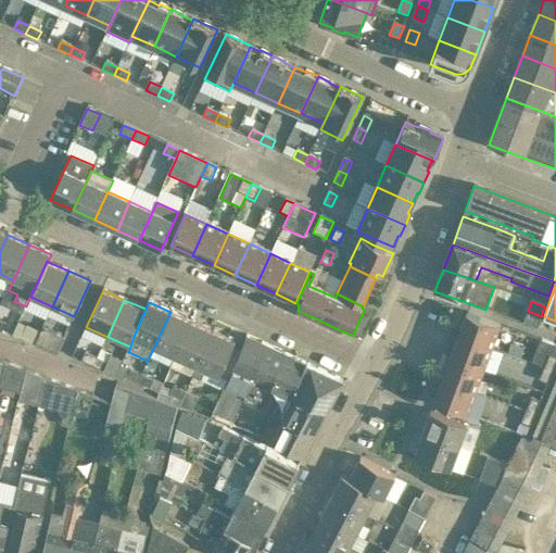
[(175,360),(192,322),(171,312),(153,349),(175,360)]
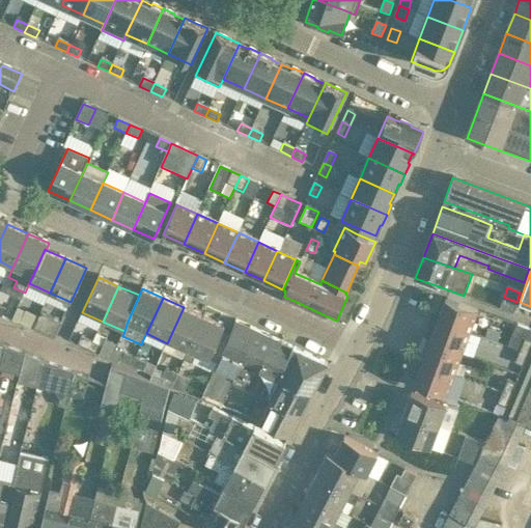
[(477,311),(465,307),(446,300),(438,321),(470,333),(477,311)]
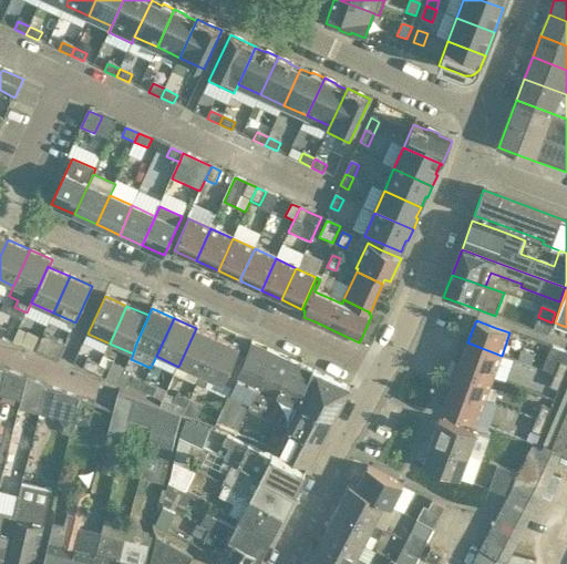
[(197,385),(218,338),(196,328),(178,367),(174,375),(197,385)]
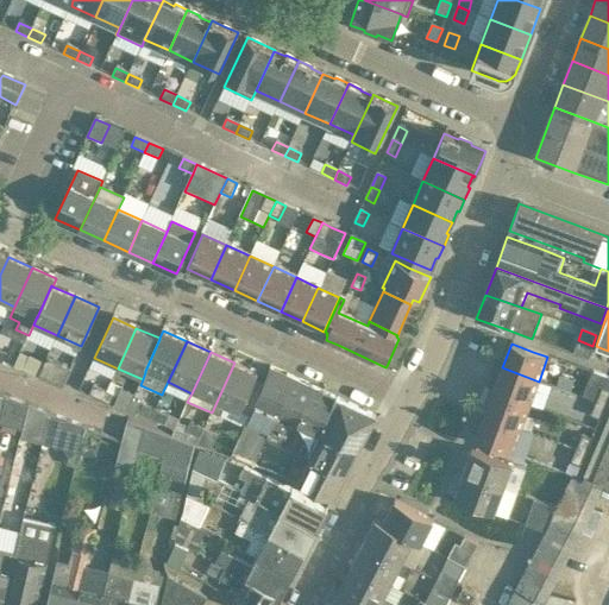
[(46,361),(43,370),(42,369),(38,378),(62,389),(69,372),(46,361)]
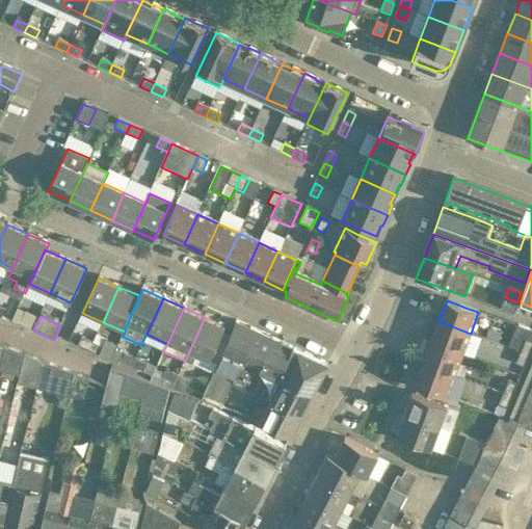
[(33,331),(36,322),(25,317),(22,325),(33,331)]
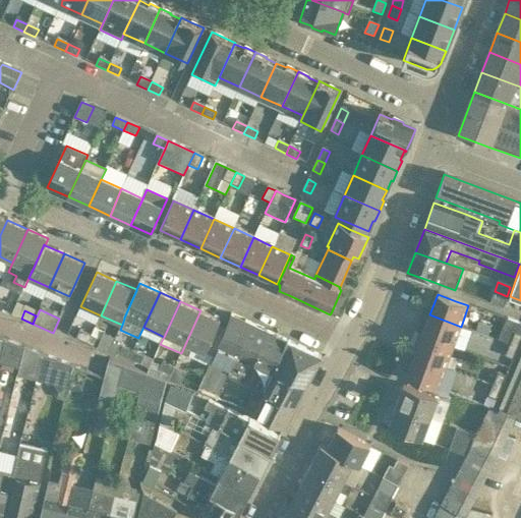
[(220,320),(200,310),(181,353),(188,356),(192,349),(212,357),(225,330),(218,326),(220,320)]
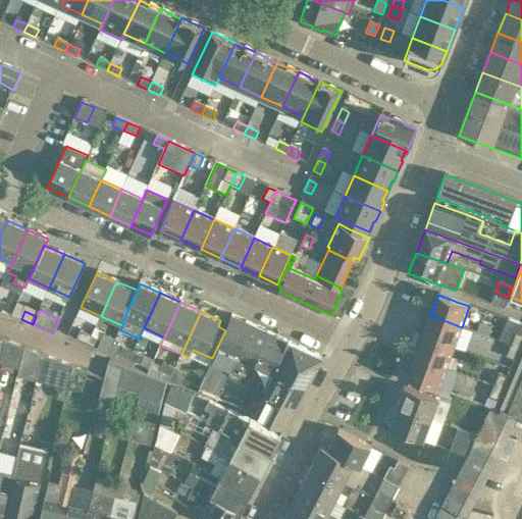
[(454,348),(462,327),(430,315),(422,336),(454,348)]
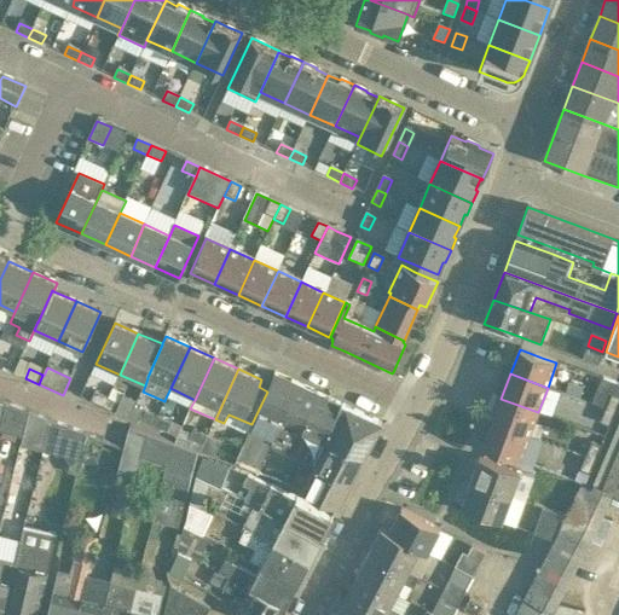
[(272,442),(298,386),(275,375),(267,392),(252,424),(235,464),(258,474),(272,442)]
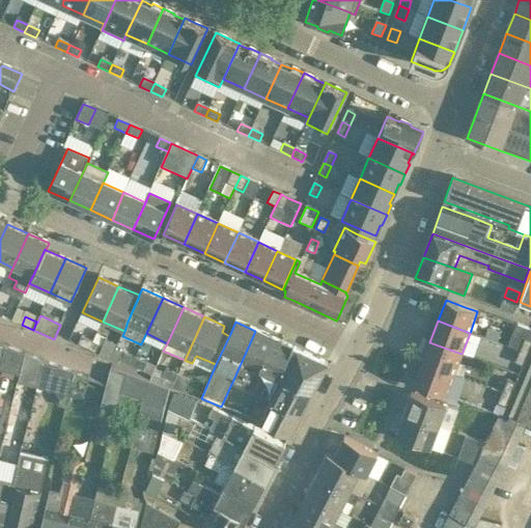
[(328,363),(255,331),(233,380),(259,393),(259,394),(271,399),(302,414),(328,363)]
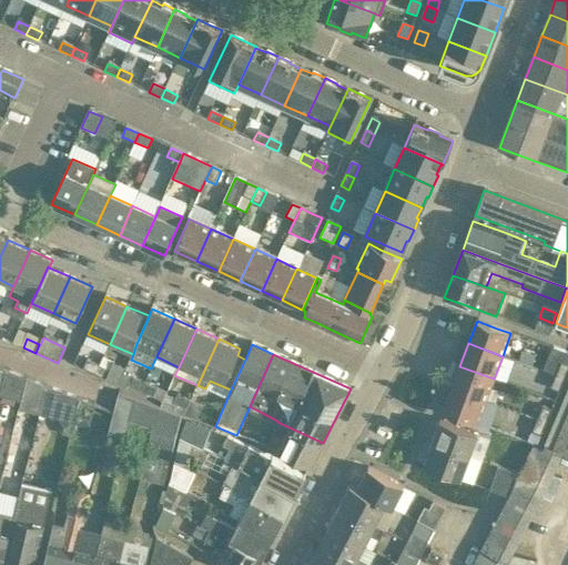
[(95,375),(100,366),(87,360),(83,369),(95,375)]
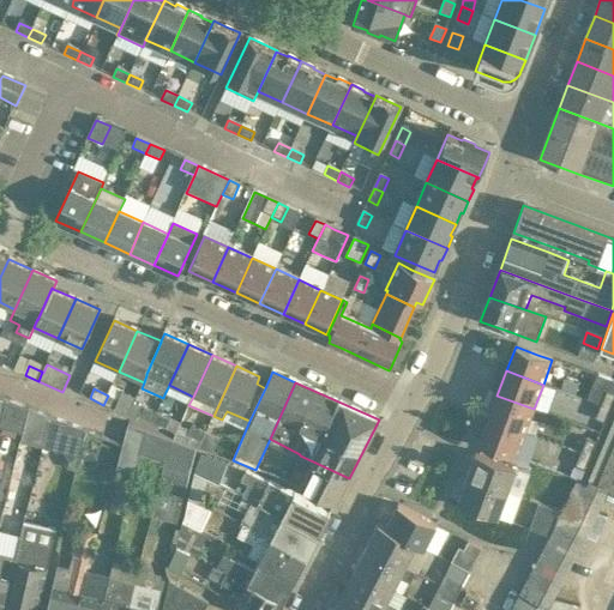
[(612,410),(613,402),(613,394),(607,392),(601,405),(612,410)]
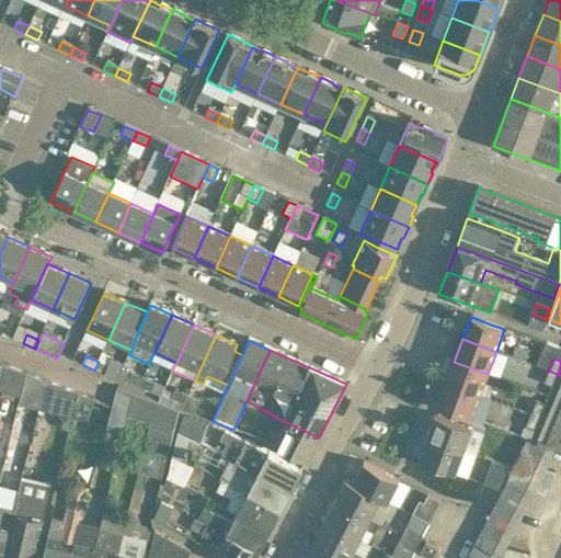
[(104,375),(109,366),(99,362),(94,371),(104,375)]
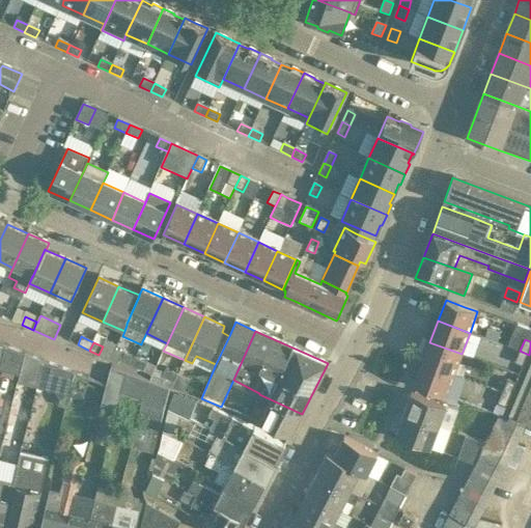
[(454,376),(462,354),(429,342),(422,364),(454,376)]
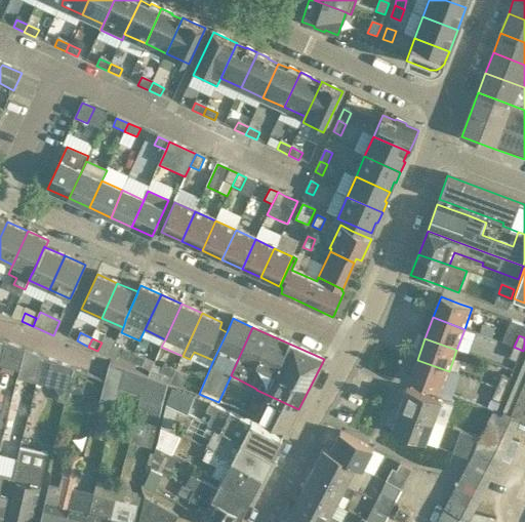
[(25,351),(5,344),(0,364),(0,365),(19,372),(25,351)]
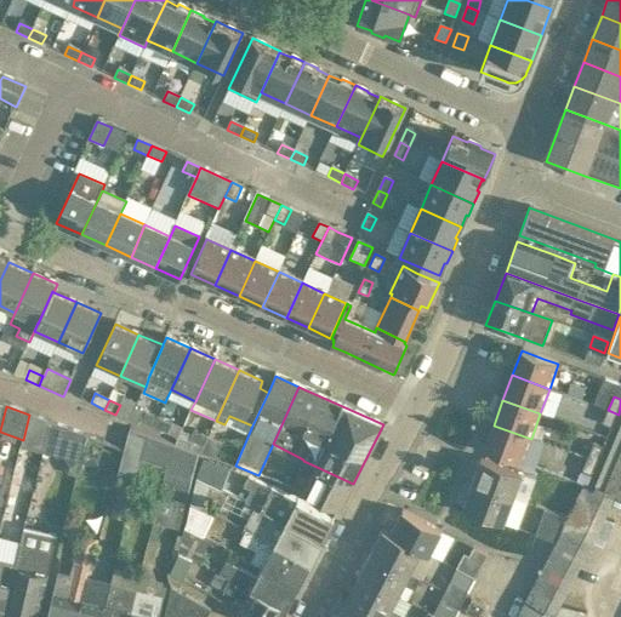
[(613,428),(619,415),(608,410),(603,424),(613,428)]
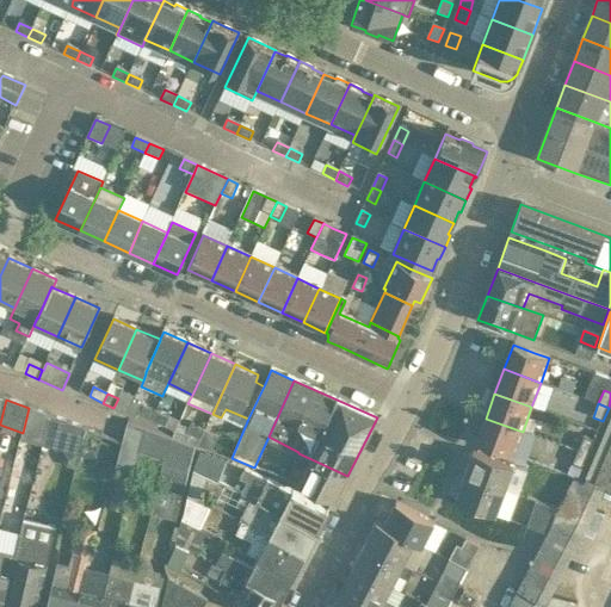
[(149,422),(154,414),(140,407),(136,416),(149,422)]
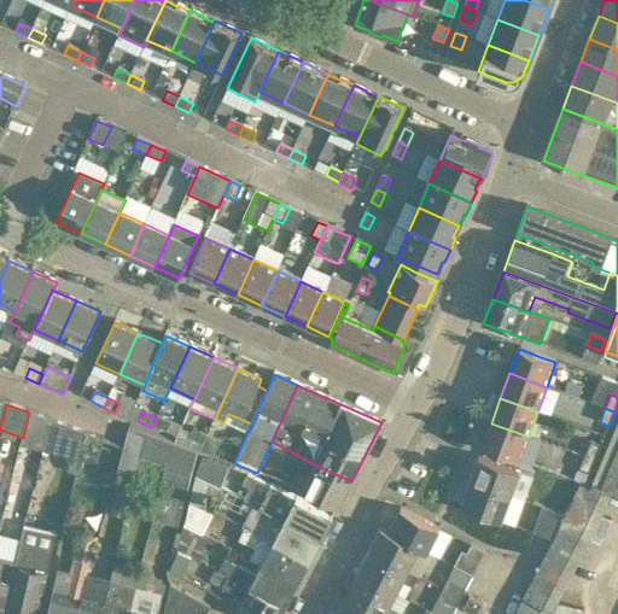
[(46,444),(52,421),(31,414),(23,446),(47,452),(48,444),(46,444)]
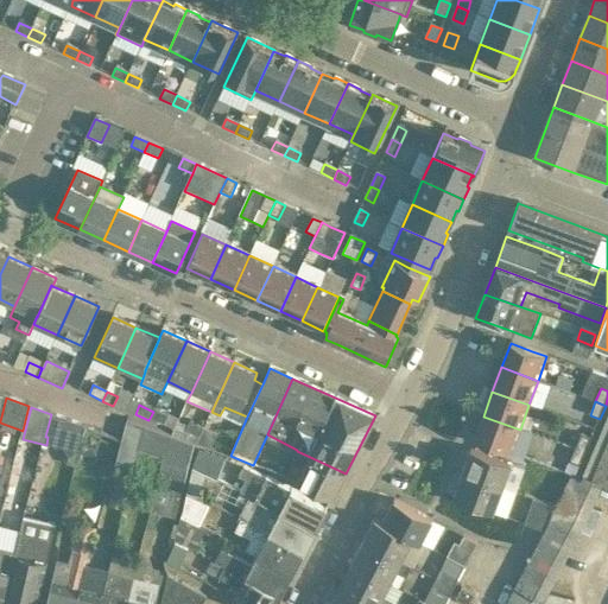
[(166,417),(153,412),(149,420),(163,426),(166,417)]
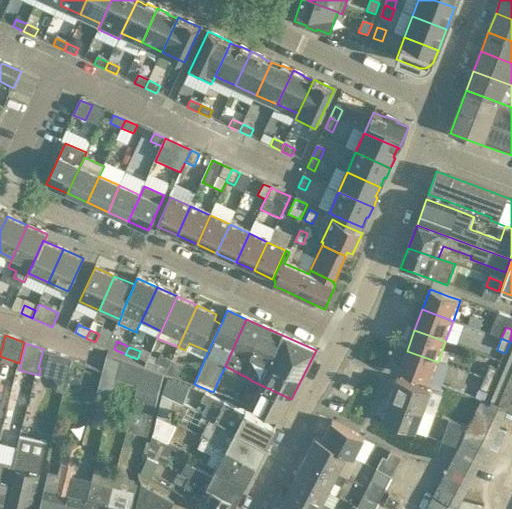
[(39,375),(66,381),(71,360),(43,349),(38,368),(40,368),(39,375)]
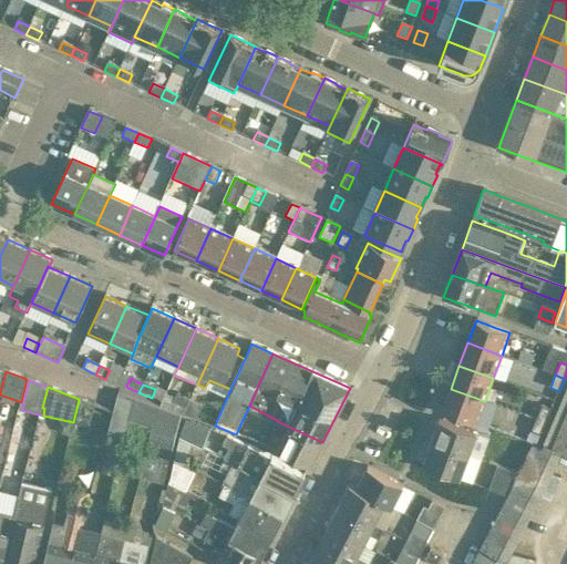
[(566,388),(543,445),(562,453),(566,454),(566,388)]
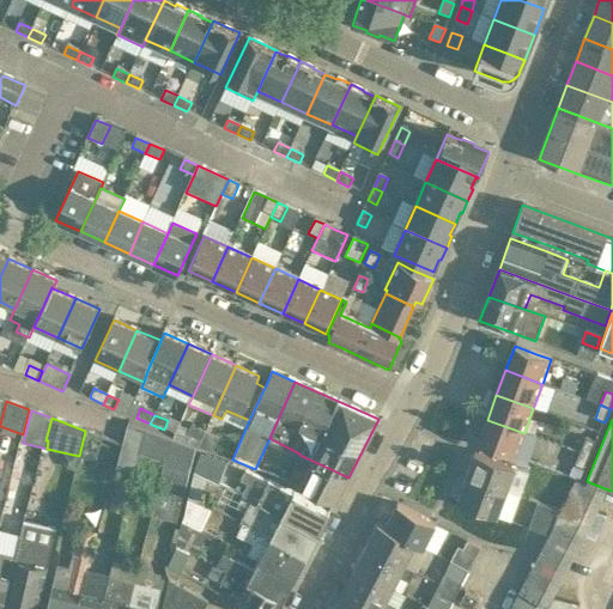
[(515,457),(525,433),(487,420),(478,444),(515,457)]
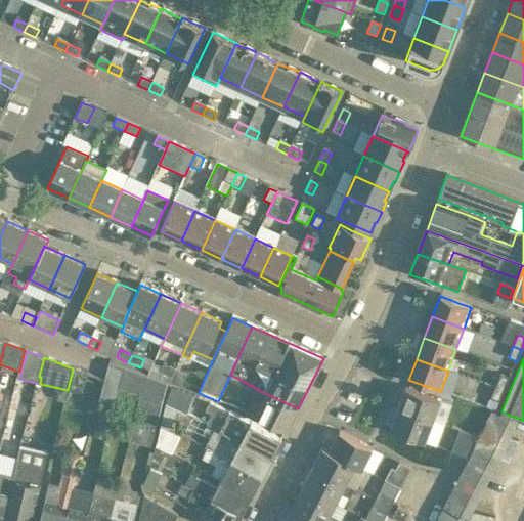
[(139,398),(134,421),(157,426),(163,402),(161,402),(167,384),(110,363),(98,405),(115,409),(119,390),(139,398)]
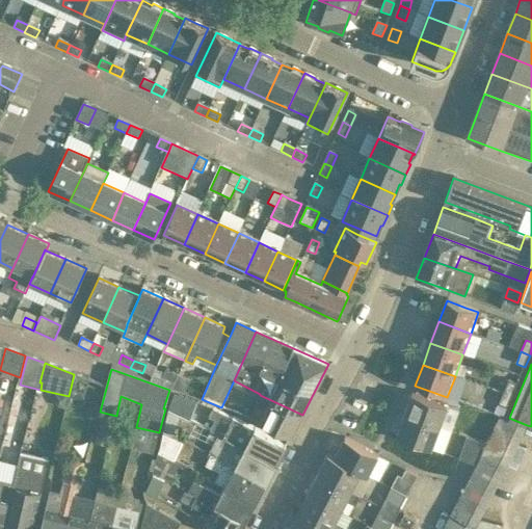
[(162,379),(159,386),(169,390),(170,390),(178,376),(165,371),(162,379)]
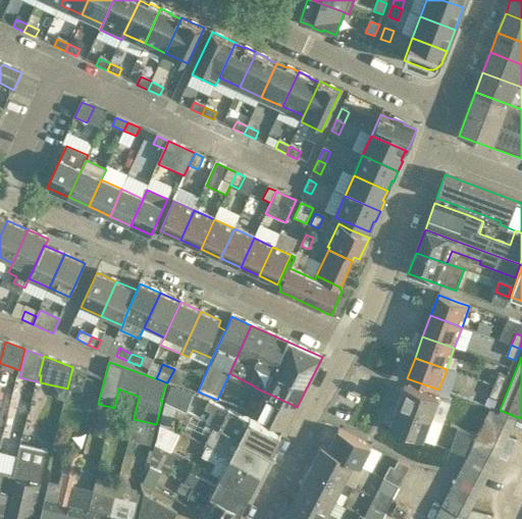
[(174,369),(167,382),(179,387),(181,382),(186,374),(174,369)]
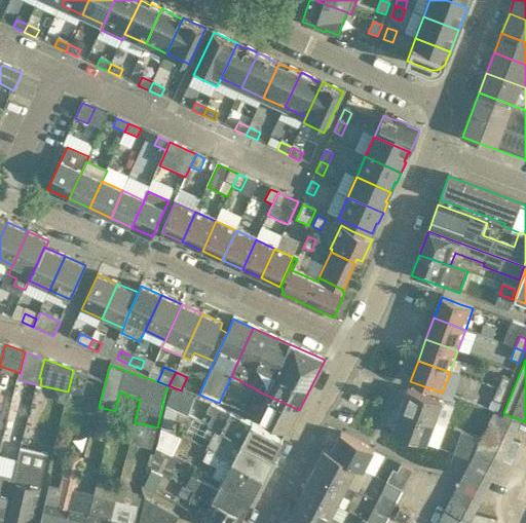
[(506,393),(512,380),(503,377),(498,388),(506,393)]
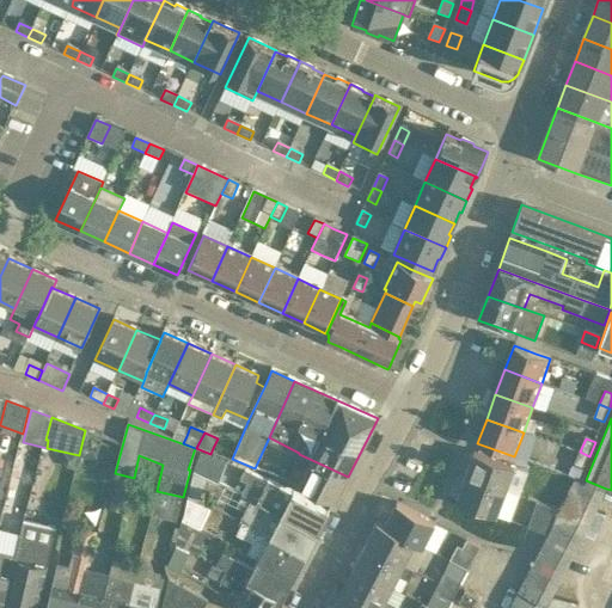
[(583,470),(589,456),(580,452),(574,466),(583,470)]
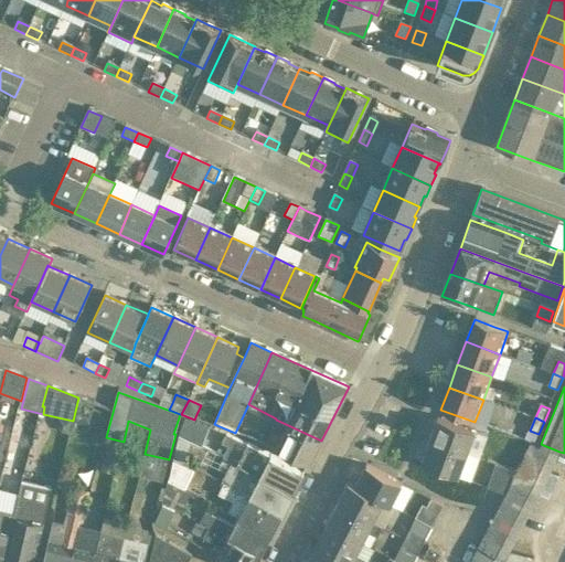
[(180,436),(179,437),(192,444),(193,443),(202,447),(210,428),(185,419),(180,436)]
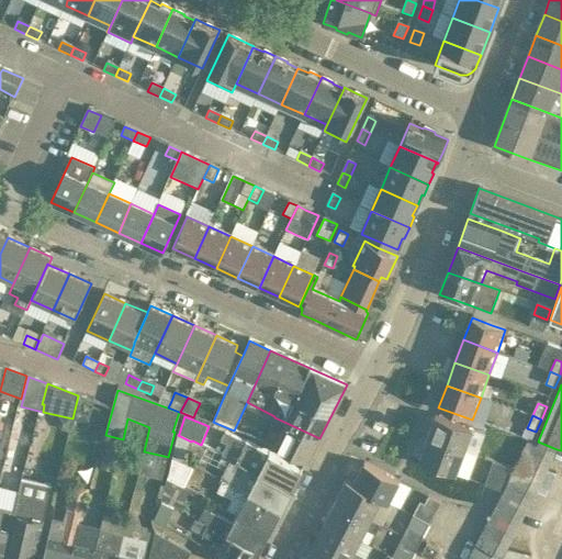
[(464,453),(473,429),(436,416),(427,438),(464,453)]
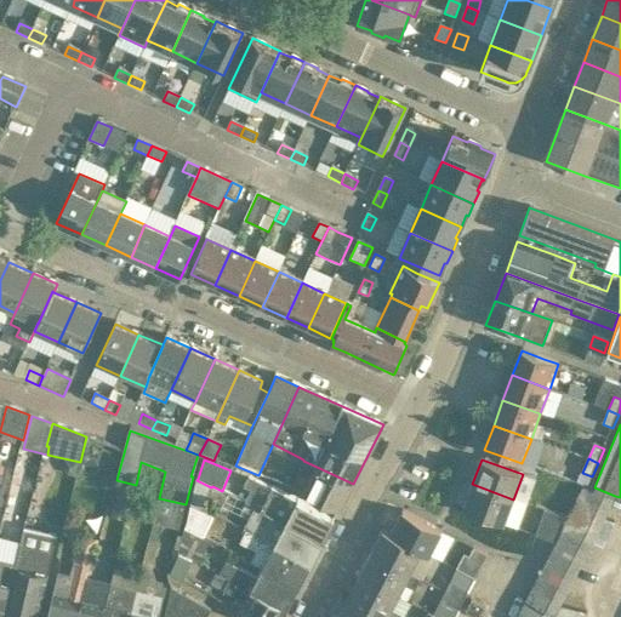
[(340,509),(353,484),(317,467),(303,461),(291,487),(340,509)]
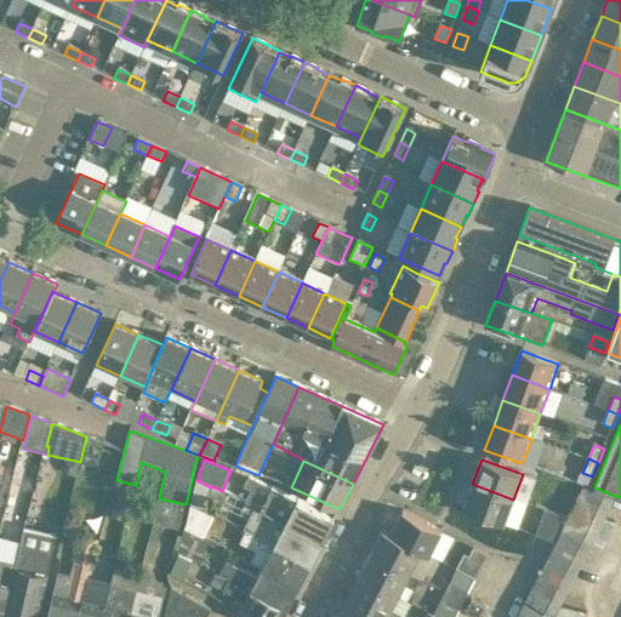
[(322,543),(334,520),(312,509),(272,489),(271,489),(249,478),(244,489),(251,492),(245,503),(255,508),(261,510),(260,512),(285,525),(322,543)]
